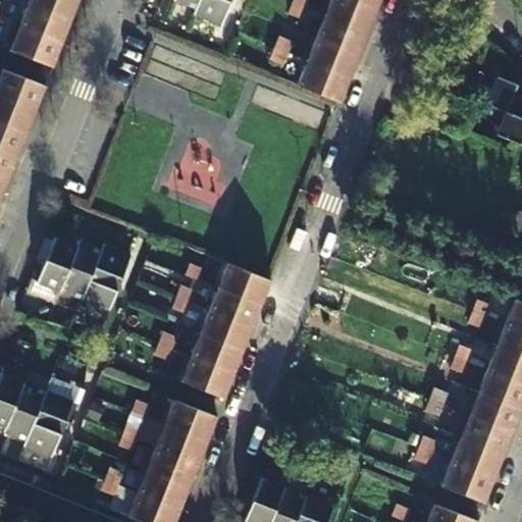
[(30,0),(28,5),(70,21),(79,0),(30,0)]
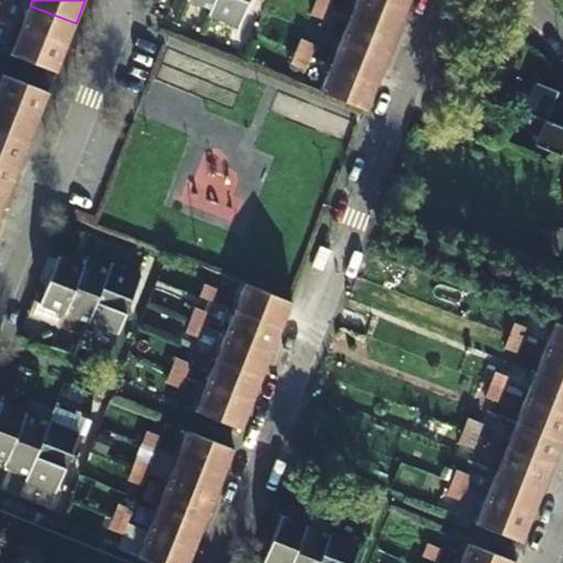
[(247,0),(211,0),(209,8),(207,15),(238,28),(247,0)]
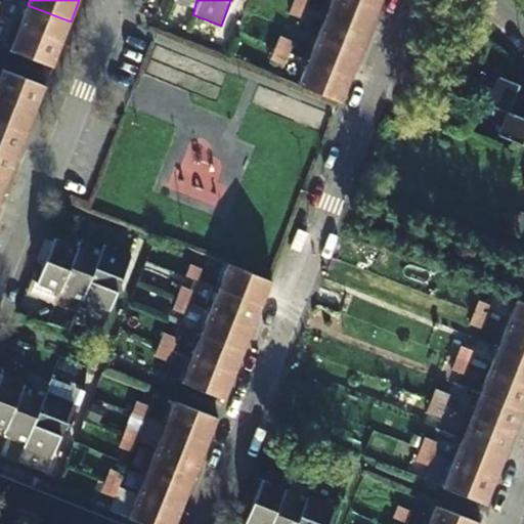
[(378,8),(356,0),(331,0),(325,14),(368,32),(378,8)]
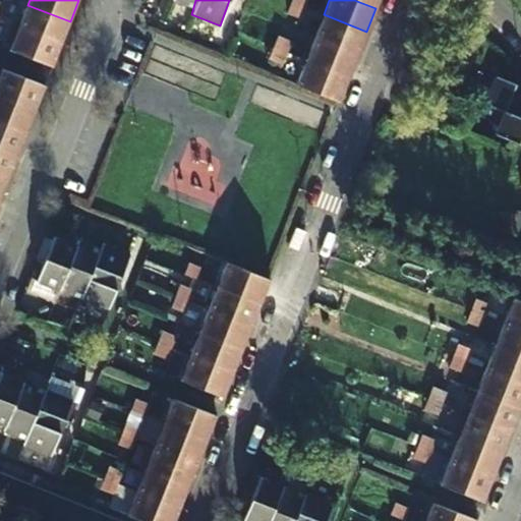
[(354,0),(375,8),(379,0),(354,0)]
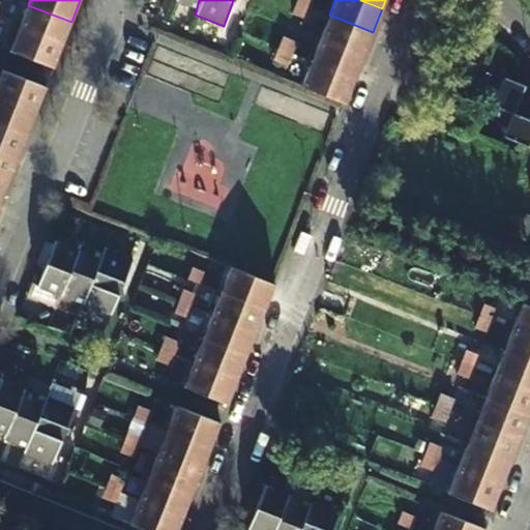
[(312,8),(297,3),(292,15),(307,21),(312,8)]
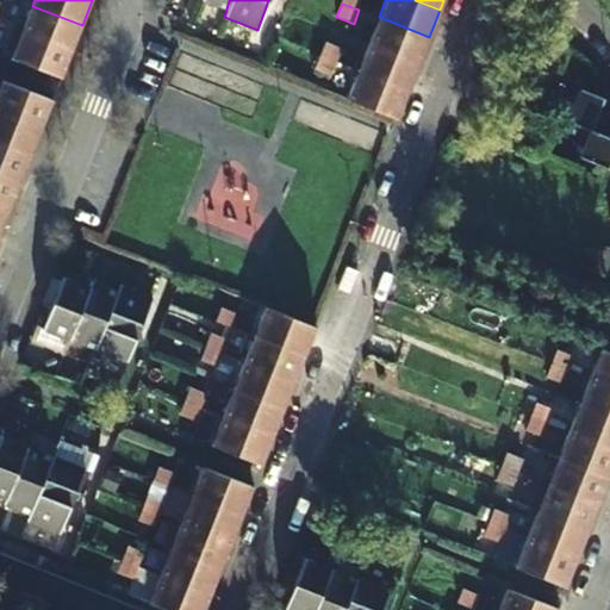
[(72,50),(82,25),(32,6),(23,31),(72,50)]
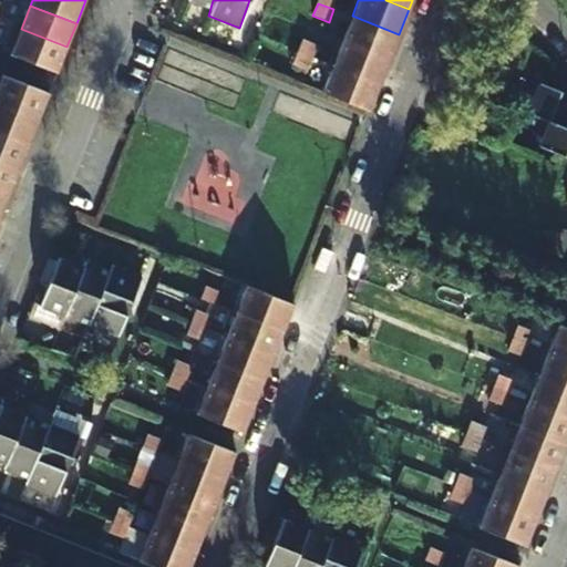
[(399,34),(352,16),(343,40),(390,58),(399,34)]
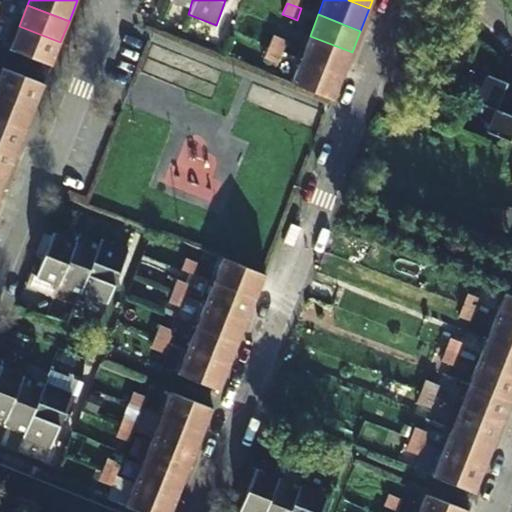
[(12,45),(10,49),(52,65),(60,42),(19,26),(13,24),(5,42),(12,45)]
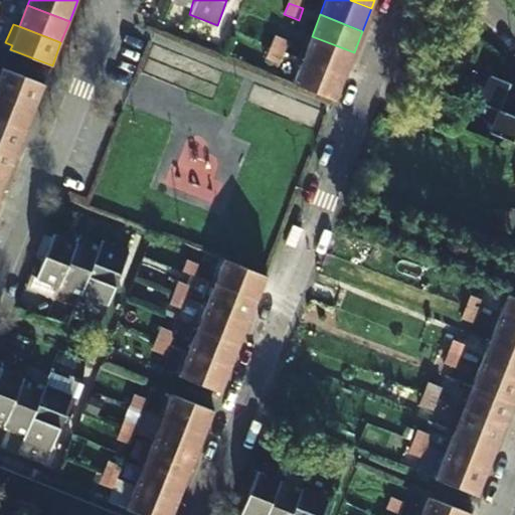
[(271,46),(285,52),(291,37),(276,32),(271,46)]
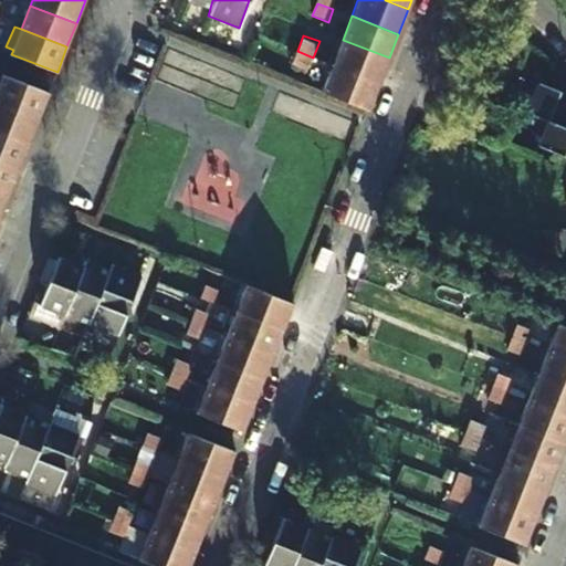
[(343,40),(333,64),(379,82),(389,58),(343,40)]
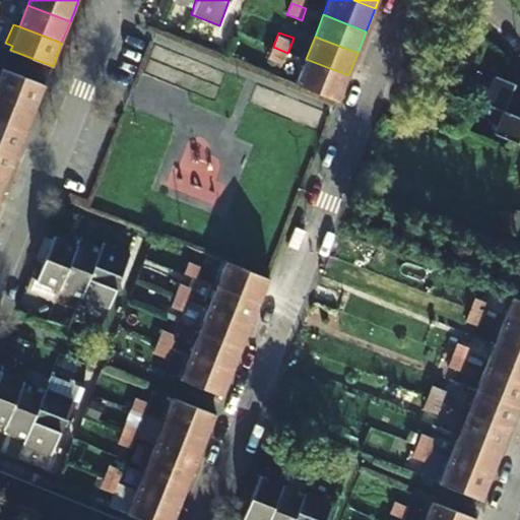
[(287,53),(273,47),(268,62),(282,67),(287,53)]
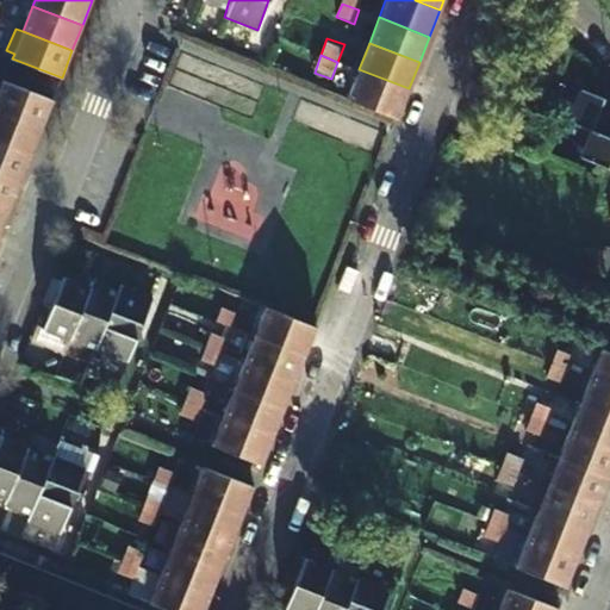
[(409,88),(359,69),(348,97),(398,117),(409,88)]
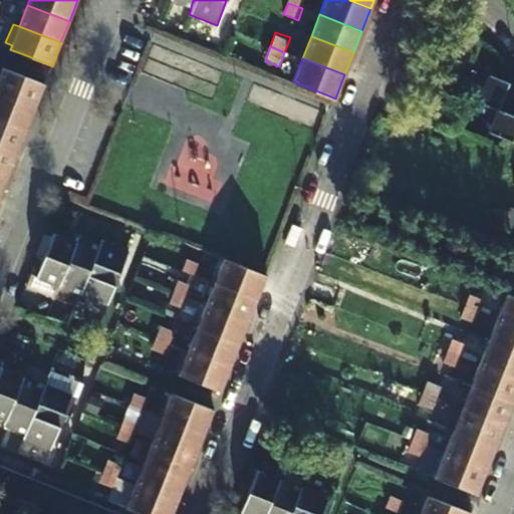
[(43,87),(3,71),(1,74),(0,73),(0,95),(34,109),(43,87)]
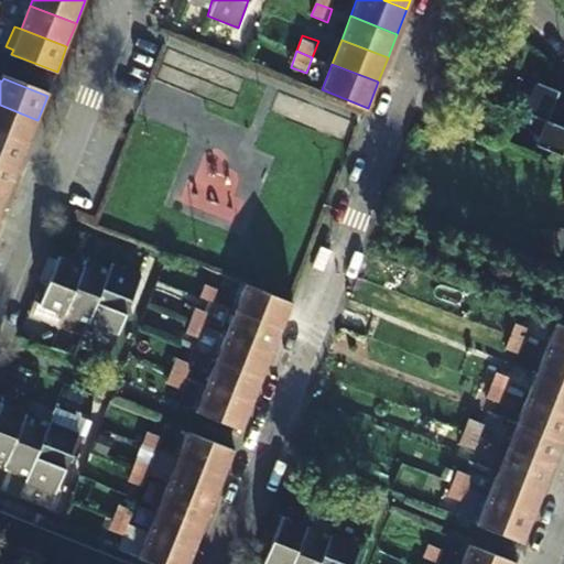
[(527,115),(541,120),(563,128),(563,94),(539,85),(527,115)]
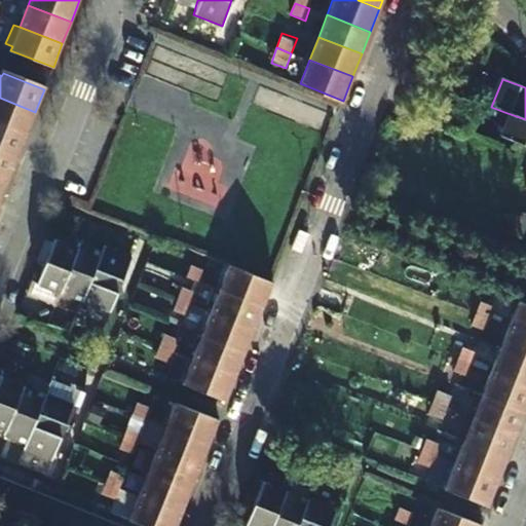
[(35,112),(0,98),(0,124),(26,135),(35,112)]
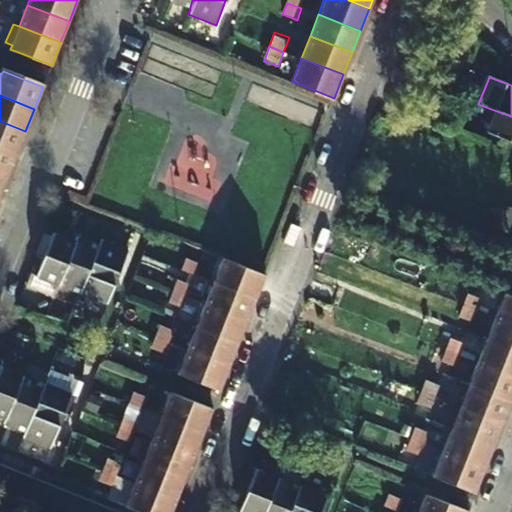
[(511,116),(491,109),(486,121),(491,124),(488,133),(511,141),(511,116)]
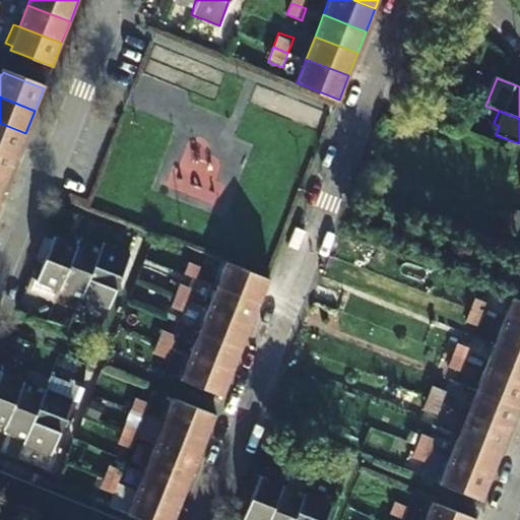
[(0,149),(16,157),(25,133),(0,123),(0,149)]
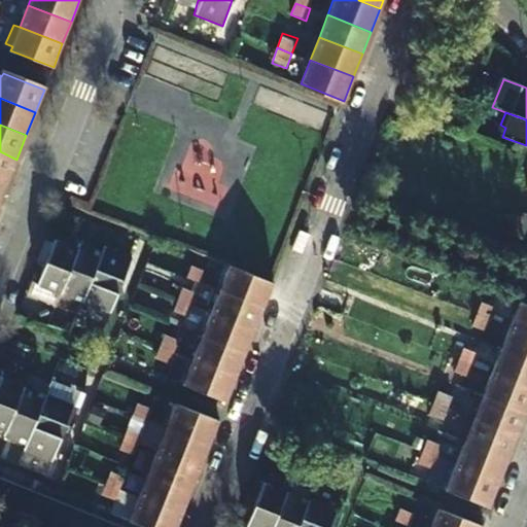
[(0,176),(8,180),(16,160),(0,151),(0,176)]
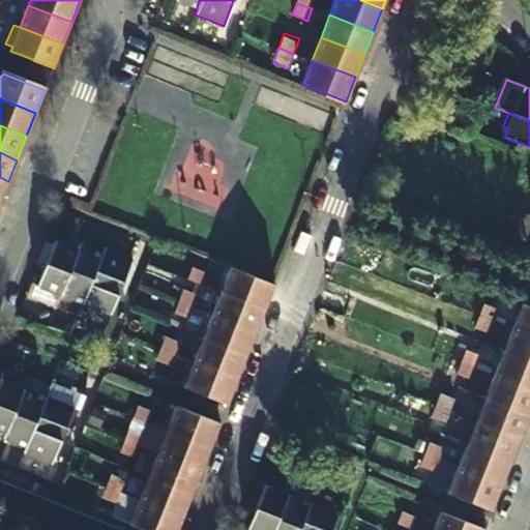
[(0,177),(0,202),(8,181),(0,177)]
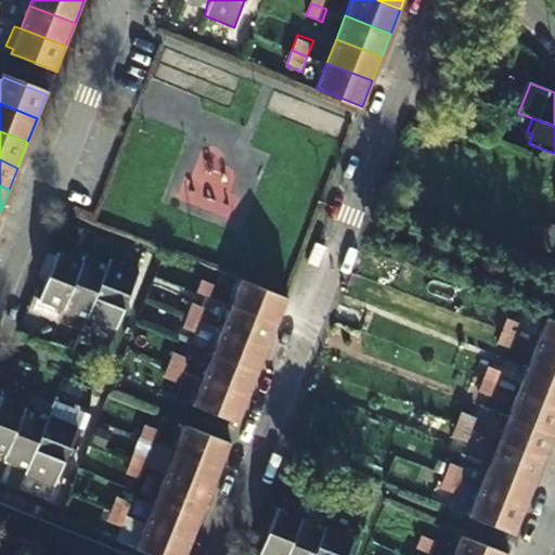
[(554,221),(545,218),(540,232),(554,239),(554,234),(554,221)]
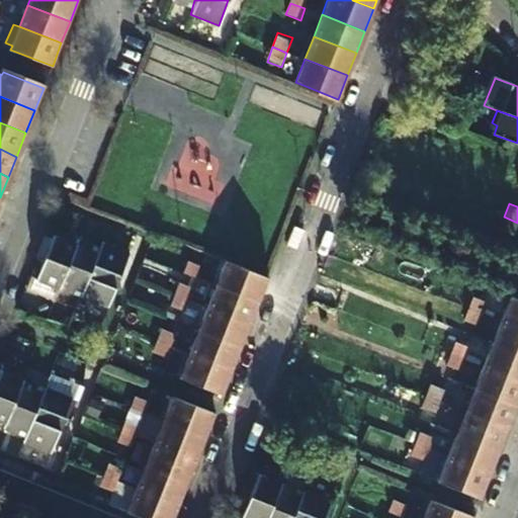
[(512,236),(517,223),(504,217),(498,231),(512,236)]
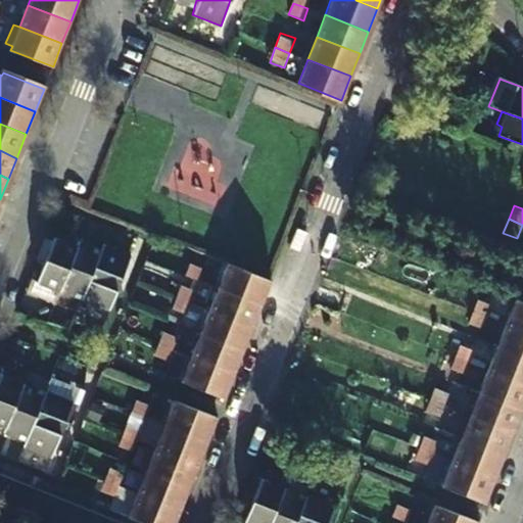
[(74,246),(53,239),(44,262),(38,259),(30,282),(55,292),(74,246)]
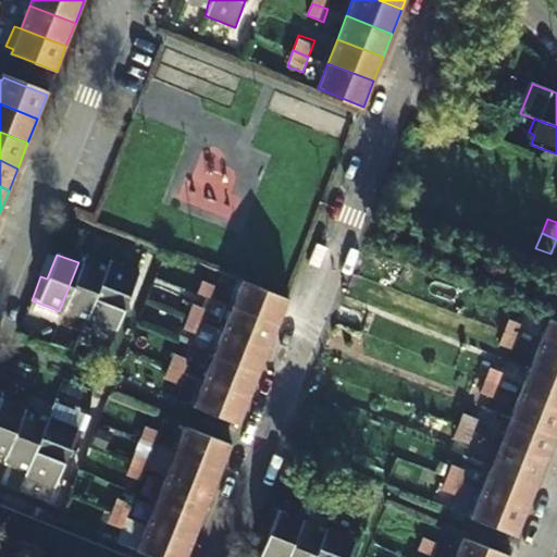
[(59,311),(82,320),(102,267),(79,258),(78,262),(59,311)]
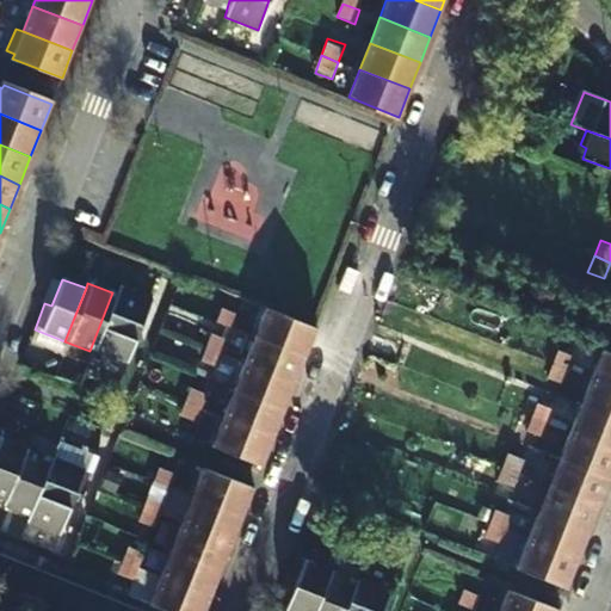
[(112,292),(90,351),(123,364),(148,298),(115,285),(112,292)]
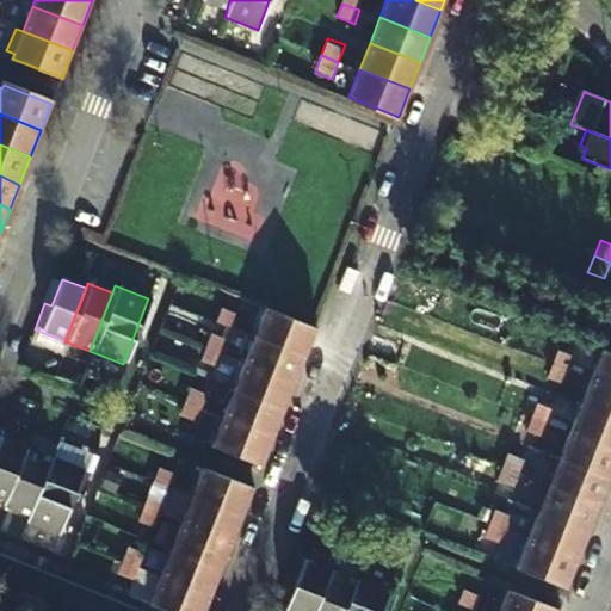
[(223,307),(217,321),(234,328),(240,313),(223,307)]
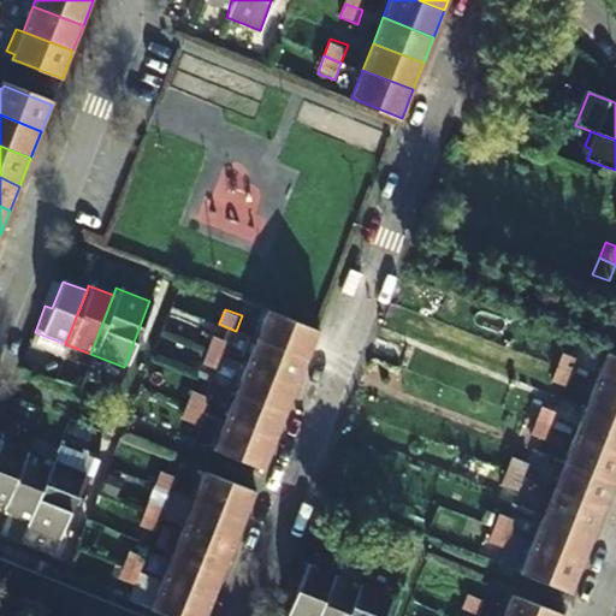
[(308,359),(318,333),(267,313),(258,339),(308,359)]
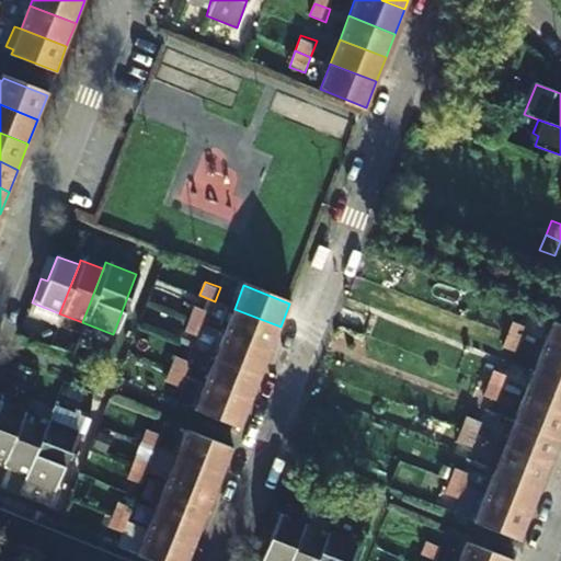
[(195,306),(190,320),(205,325),(210,312),(195,306)]
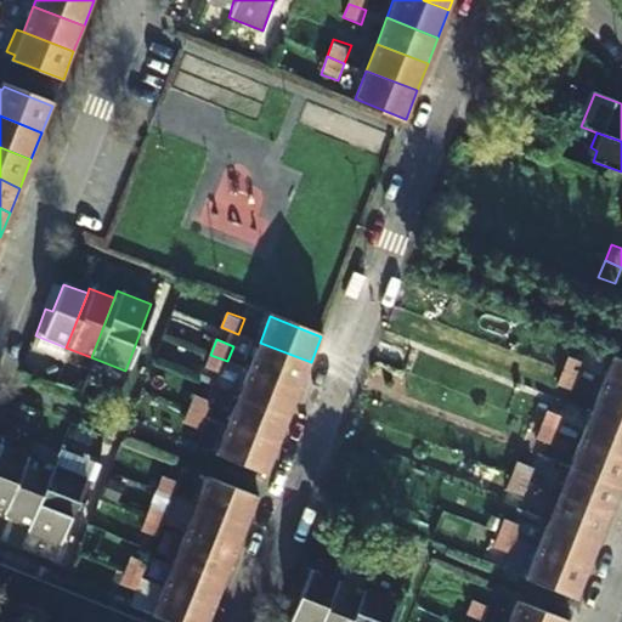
[(249,371),(300,390),(311,362),(260,343),(249,371)]
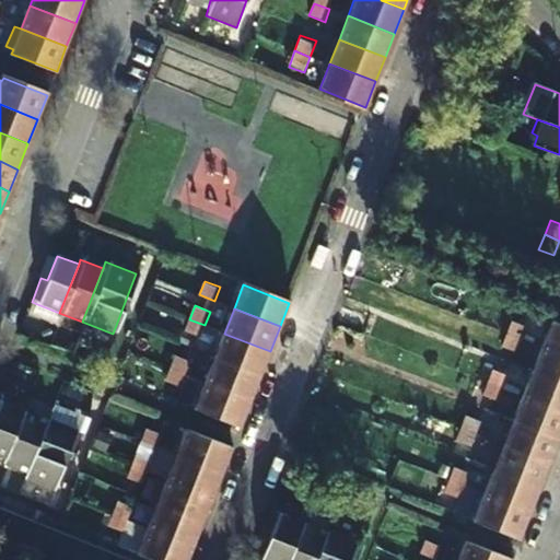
[(205,325),(189,319),(184,333),(199,339),(205,325)]
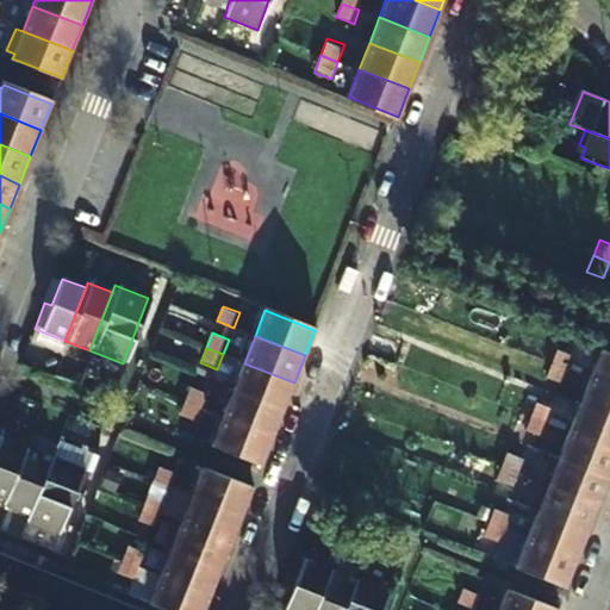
[(548,363),(566,369),(571,356),(554,350),(548,363)]
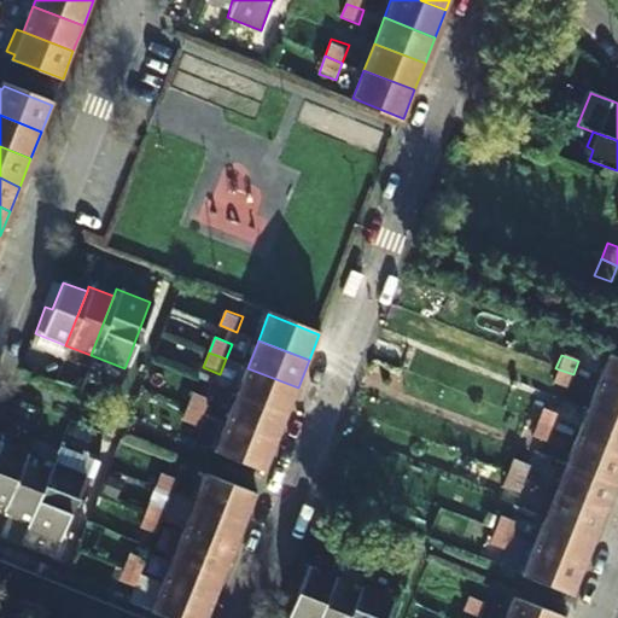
[(617,360),(607,356),(596,384),(617,392),(617,360)]
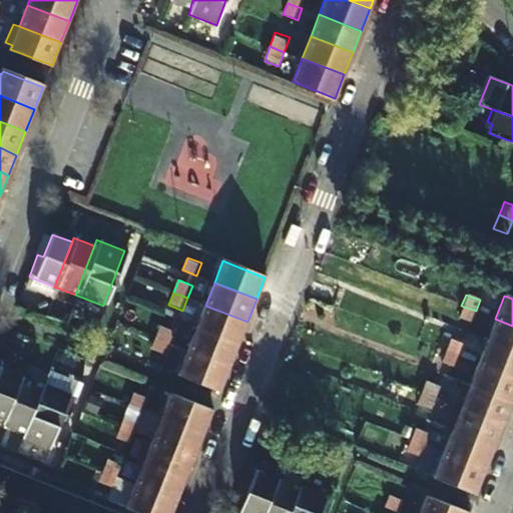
[(238,345),(247,322),(205,306),(196,328),(238,345)]
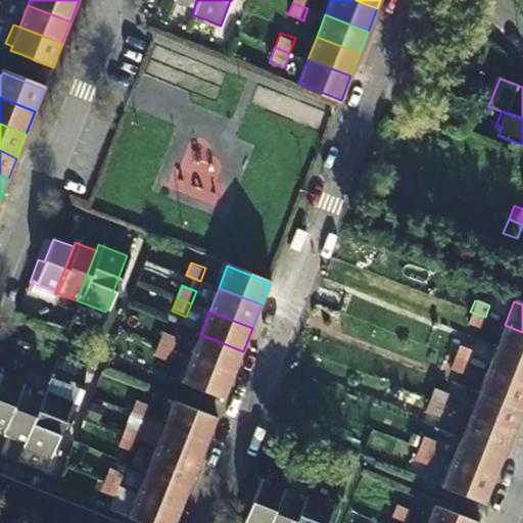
[(485,317),(470,312),(466,323),(480,328),(485,317)]
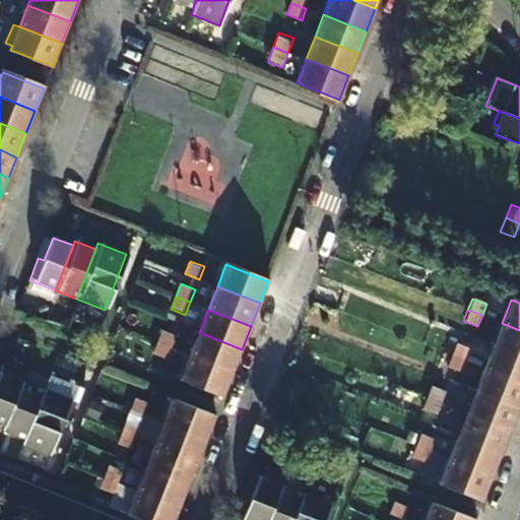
[(519,355),(519,330),(502,323),(493,345),(519,355)]
